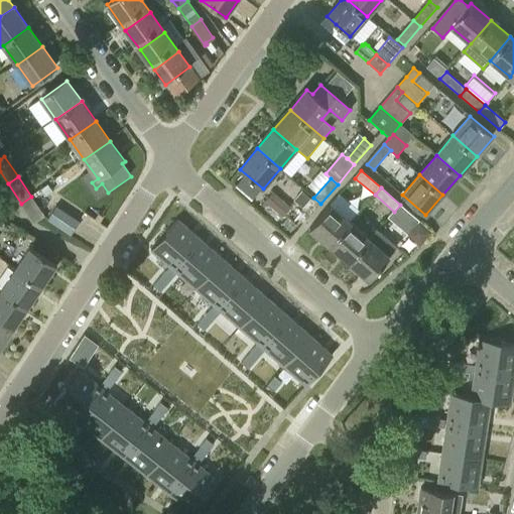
[(279,216),(288,206),(273,191),(264,203),(279,216)]
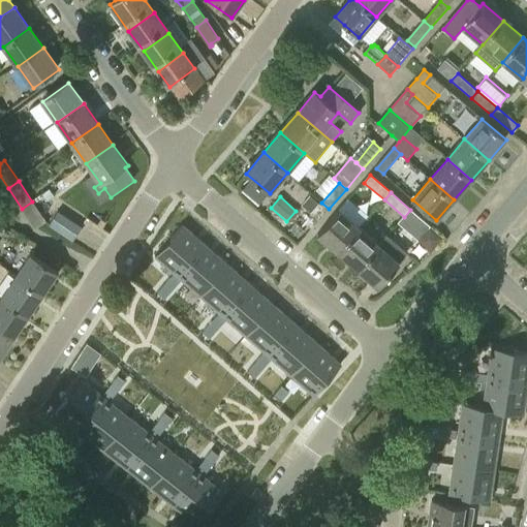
[(32,202),(22,209),(36,229),(47,222),(32,202)]
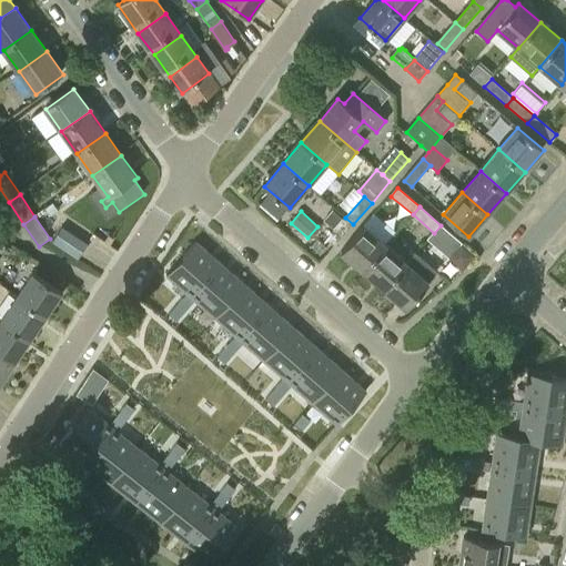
[(335,246),(353,224),(345,218),(326,240),(335,246)]
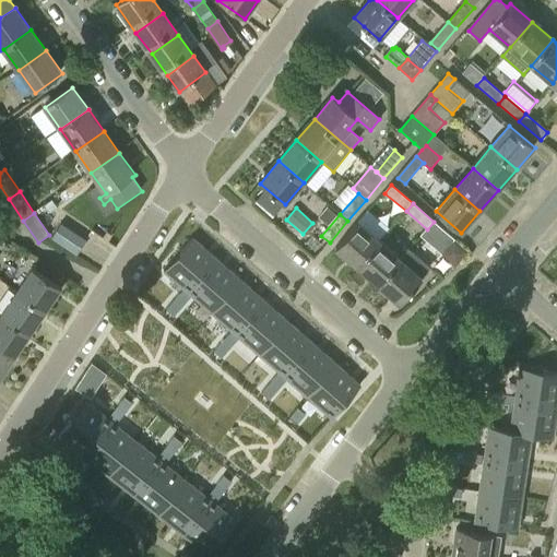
[(434,222),(427,229),(449,248),(455,240),(434,222)]
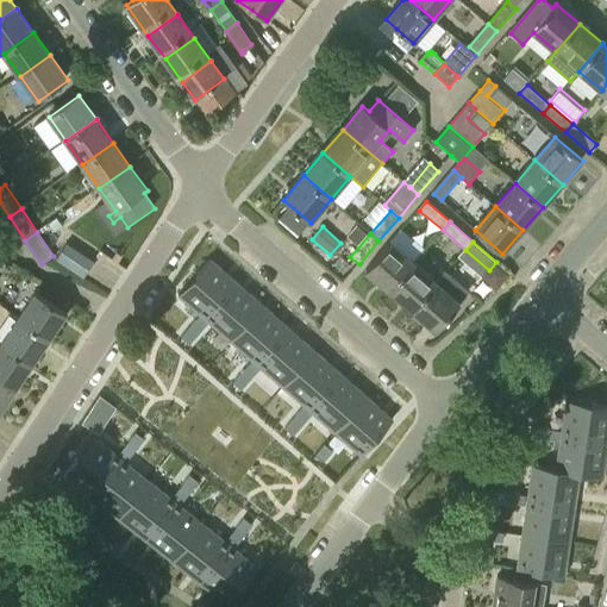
[(390,292),(414,263),(390,243),(367,271),(390,292)]
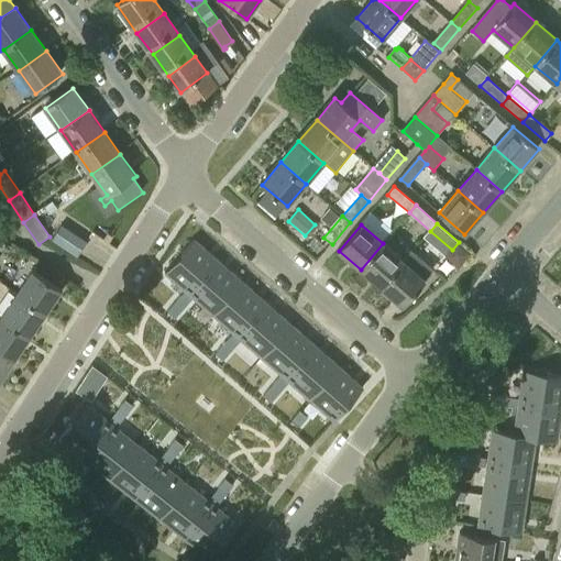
[(78,257),(87,243),(63,226),(53,240),(78,257)]
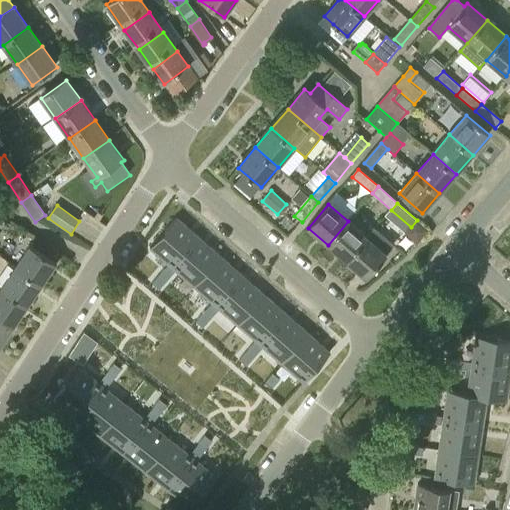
[(178,218),(151,248),(173,268),(200,238),(178,218)]
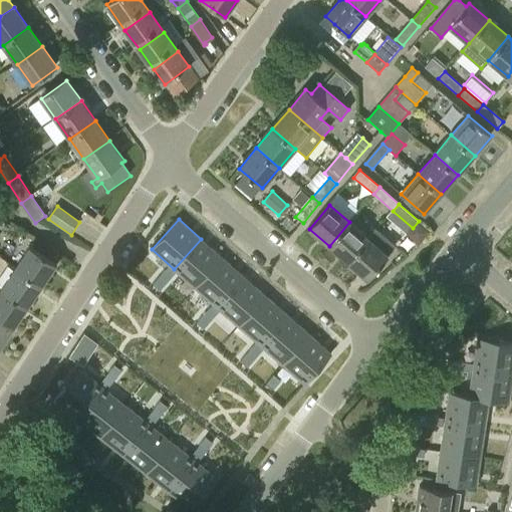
[(348,262),(368,239),(349,222),(329,246),(348,262)]
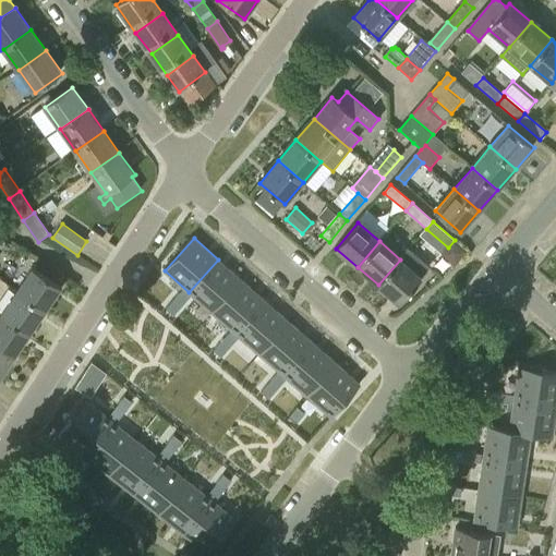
[(400,260),(378,285),(400,303),(431,267),(410,250),(401,260),(400,260)]
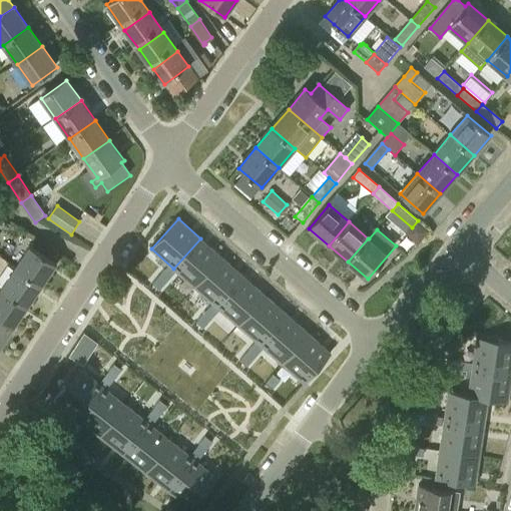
[(200,238),(173,269),(195,289),(222,258),(200,238)]
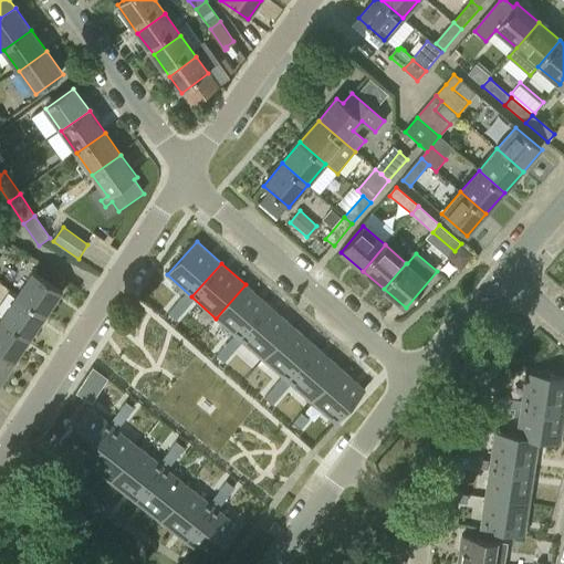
[(20,293),(48,311),(62,291),(33,272),(20,293)]
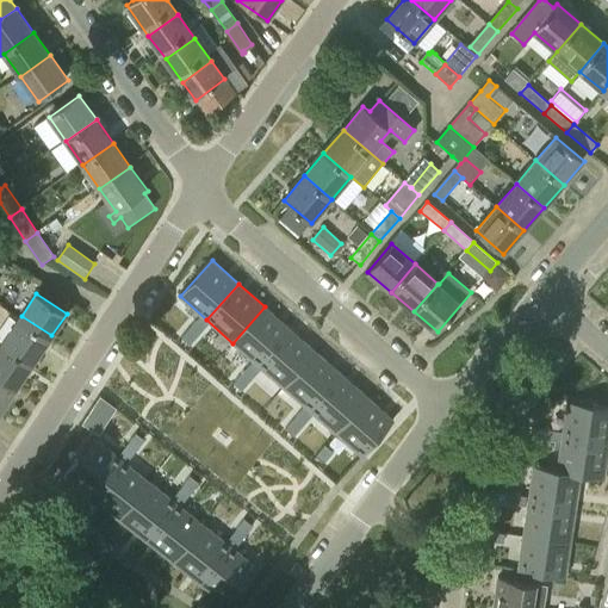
[(265,306),(233,343),(259,366),(291,329),(265,306)]
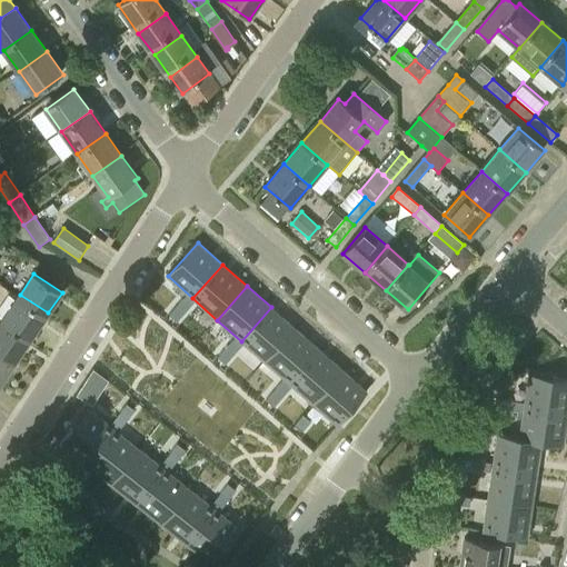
[(32,337),(48,312),(20,295),(5,318),(32,337)]
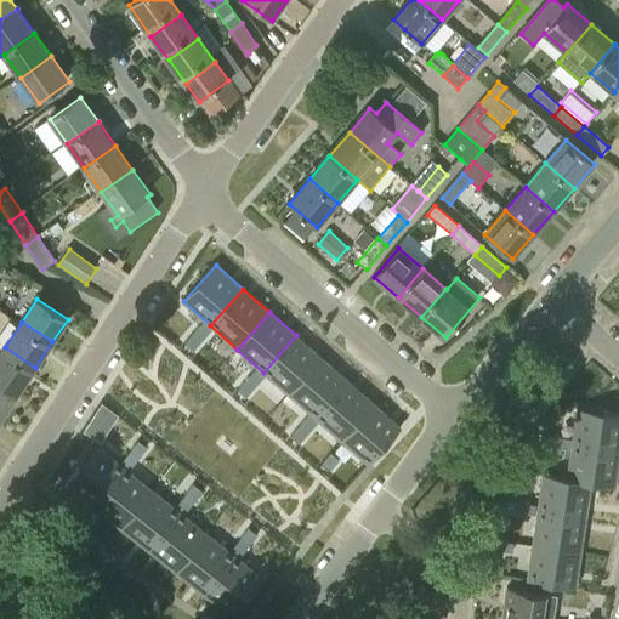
[(196,334),(204,341),(214,331),(205,323),(196,334)]
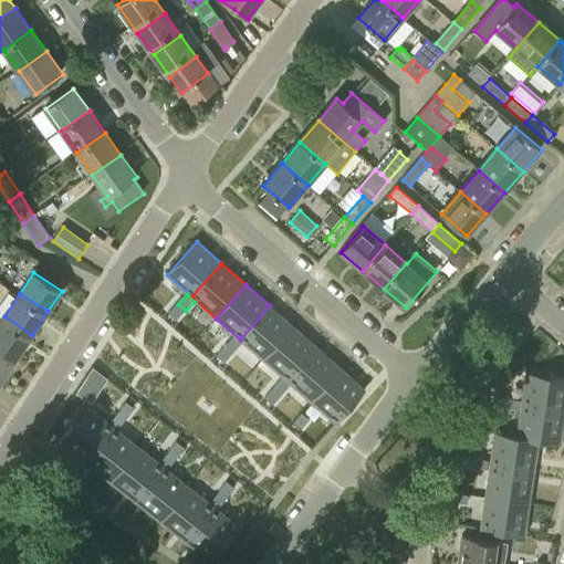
[(176,321),(186,311),(178,304),(169,314),(176,321)]
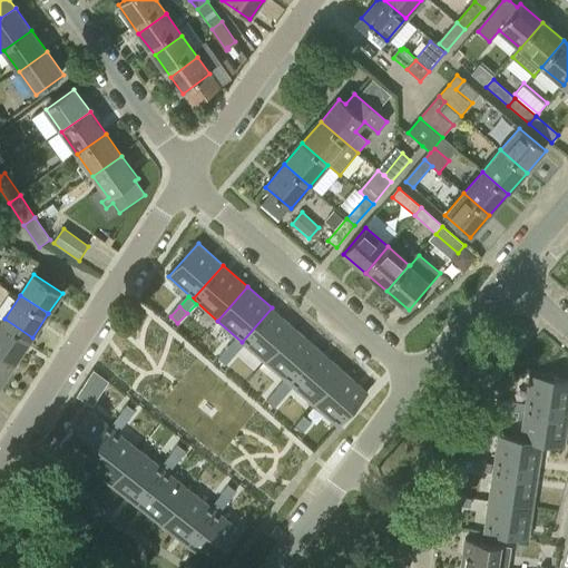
[(272,307),(242,342),(265,363),(295,330),(272,307)]
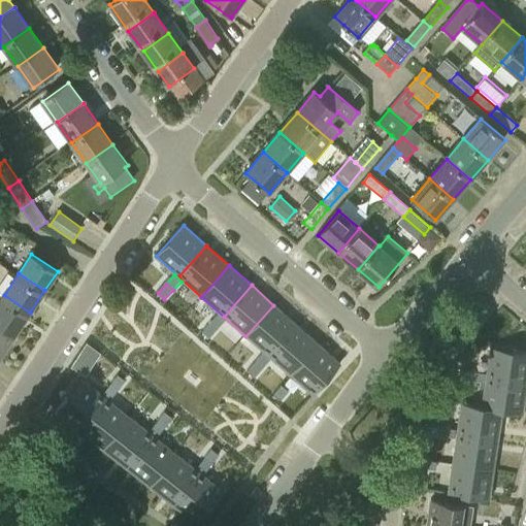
[(0,326),(14,335),(30,313),(4,295),(0,300),(0,326)]
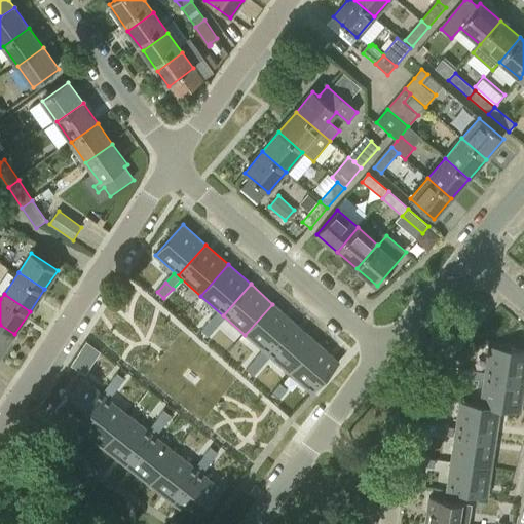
[(272,304),(245,335),(267,354),(295,324),(272,304)]
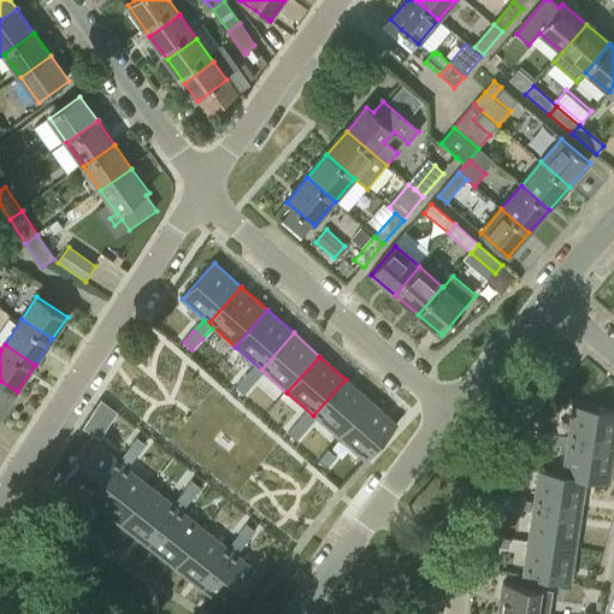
[(246,377),(254,385),(264,375),(255,366),(246,377)]
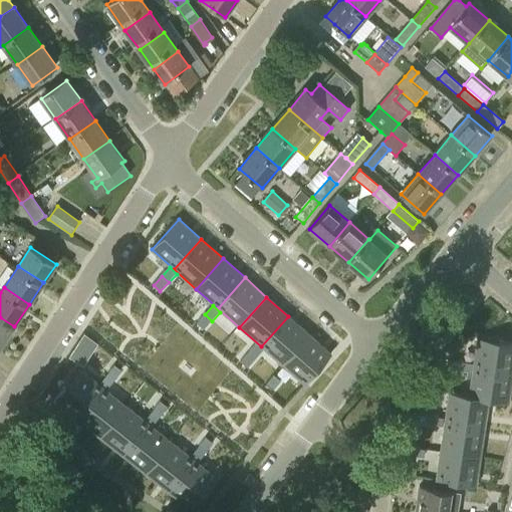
[(204,330),(212,321),(205,314),(197,323),(204,330)]
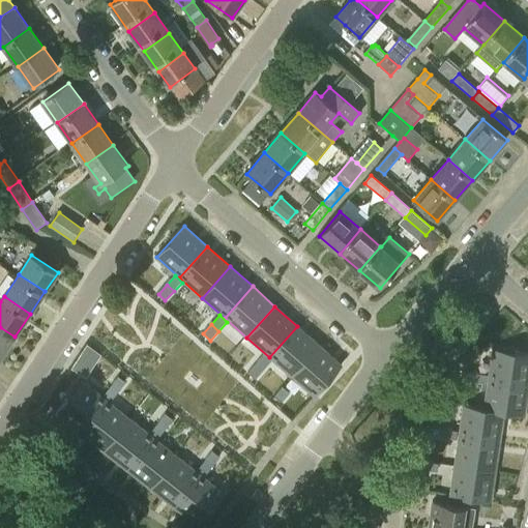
[(297,326),(269,357),(292,377),(320,346),(297,326)]
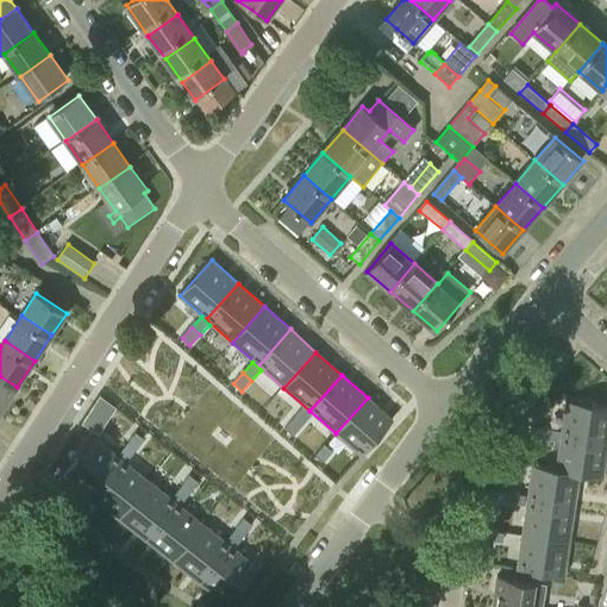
[(0,412),(17,387),(0,376),(0,412)]
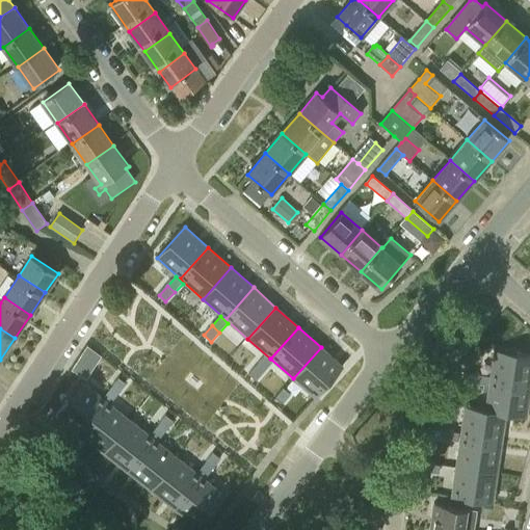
[(321,347),(293,378),(316,399),(344,368),(321,347)]
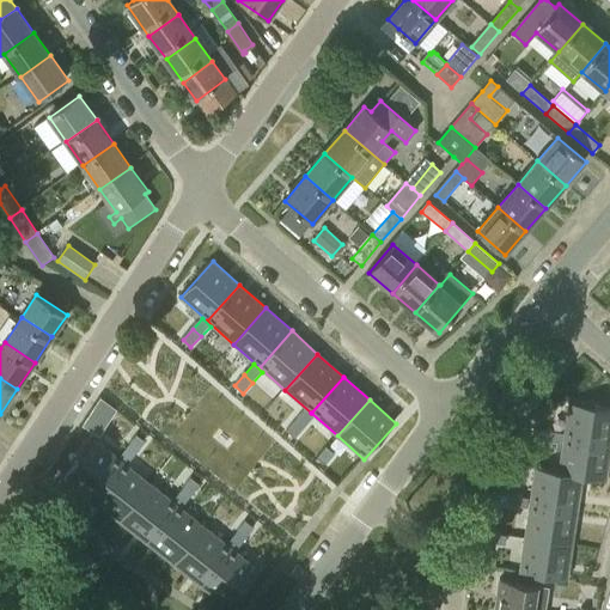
[(565,434),(563,438),(609,445),(609,410),(569,404),(565,434)]
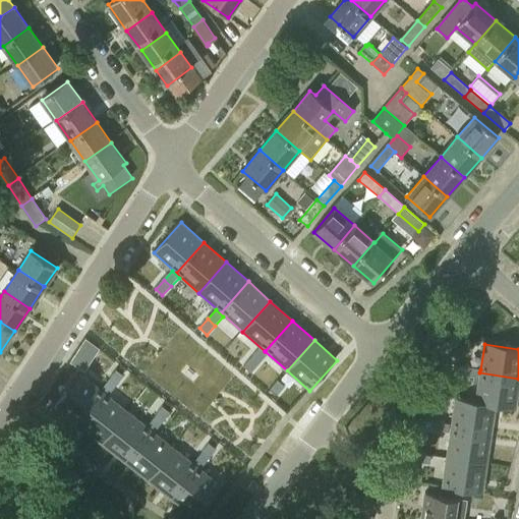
[(252,358),(260,364),(268,355),(261,349),(252,358)]
